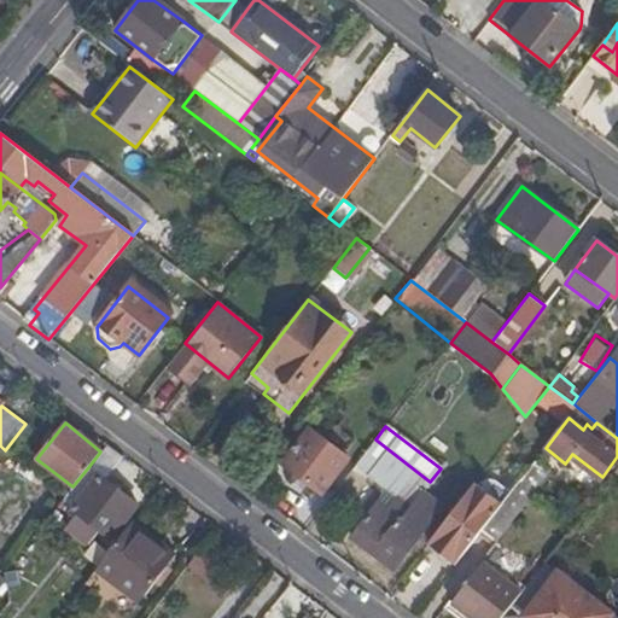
[(348,459),(309,430),(284,462),(321,493),(348,459)]
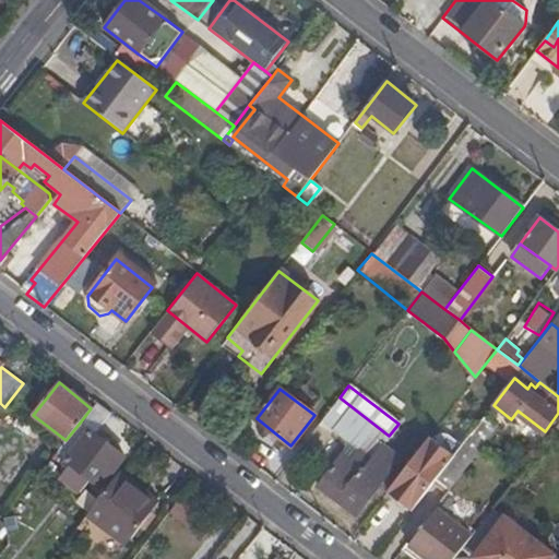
[(379,449),(389,436),(340,397),(321,423),(356,450),(348,461),(342,455),(318,487),(339,502),(379,449)]
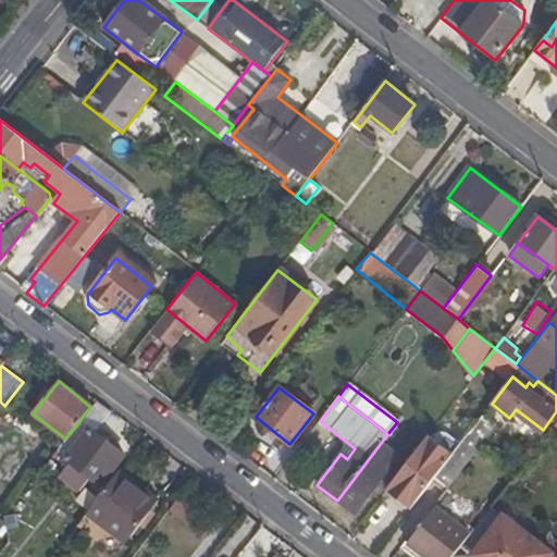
[(494,423),(483,415),(453,454),(433,480),(446,490),(465,467),(461,465),(494,423)]
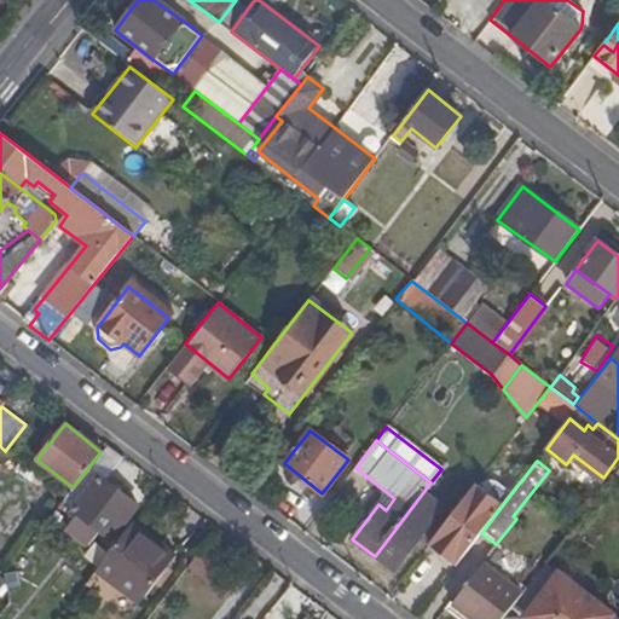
[(65,497),(58,505),(68,514),(71,508),(111,538),(137,505),(88,468),(73,487),(65,497)]
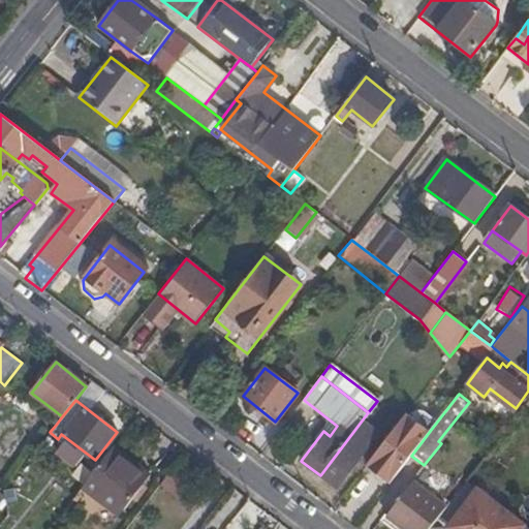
[(368,416),(379,426),(383,419),(372,411),(368,416)]
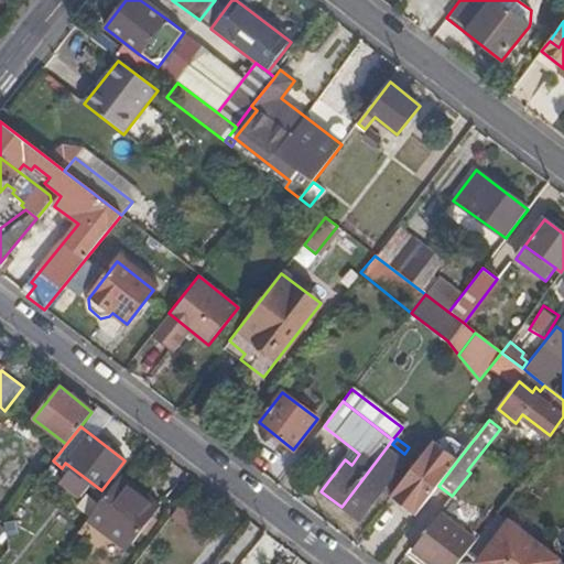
[(458,459),(433,440),(408,473),(433,492),(438,486),(458,459)]
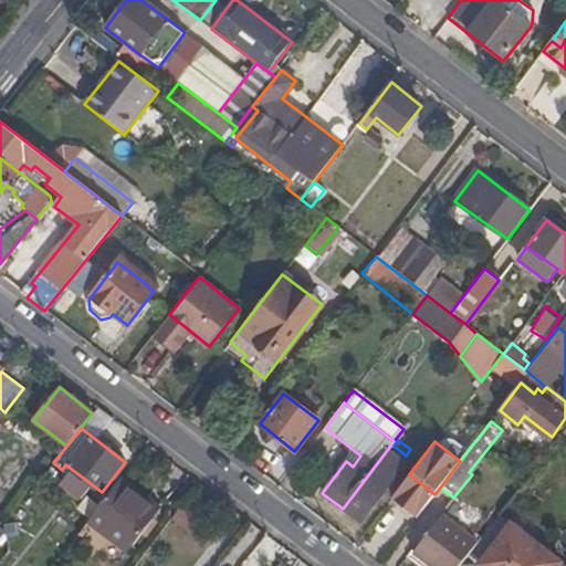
[(398,464),(384,454),(343,509),(358,521),(387,483),(386,482),(398,464)]
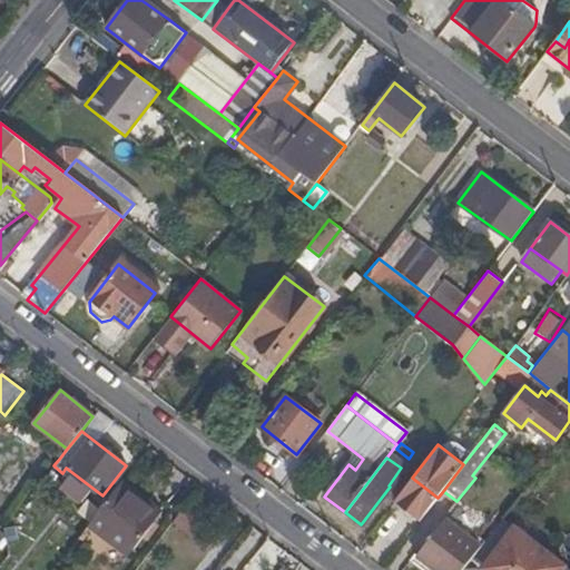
[(120,482),(88,524),(128,554),(160,512),(120,482)]
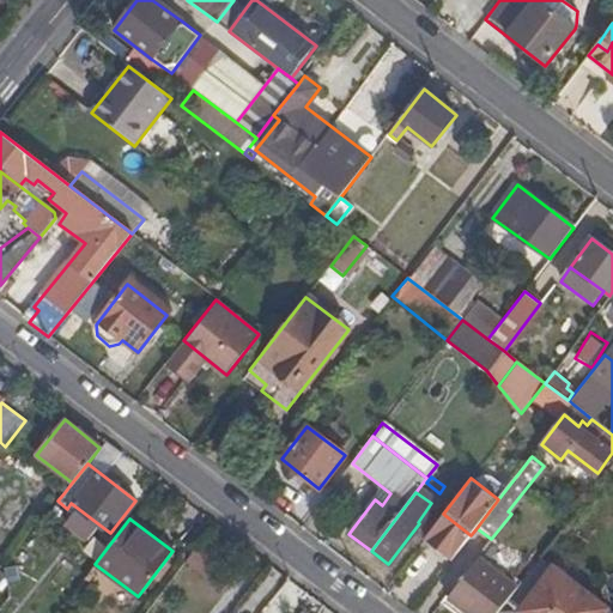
[(519,611),(521,612),(577,612),(592,595),(553,566),(552,568),(540,558),(517,588),(507,601),(519,611)]
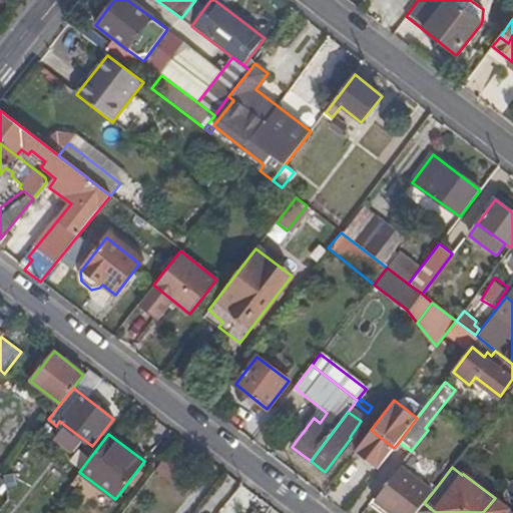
[(391,512),(416,512),(424,503),(433,492),(401,468),(376,501),(391,512)]
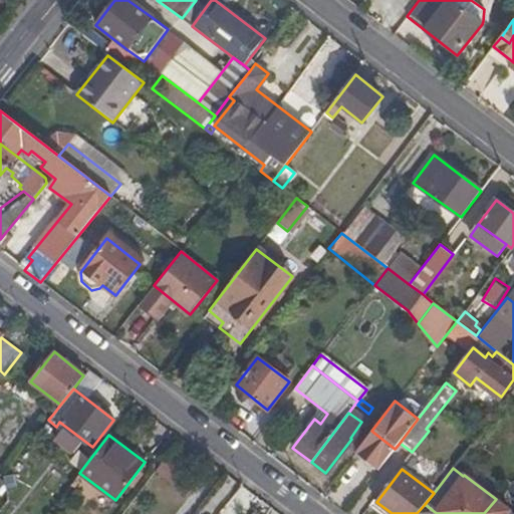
[(267,513),(272,509),(258,498),(254,505),(260,509),(266,513),(267,513)]
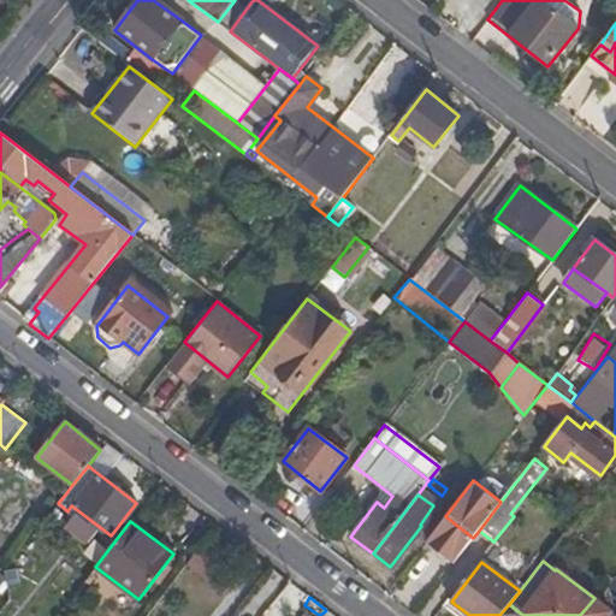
[(594,598),(580,615),(605,615),(610,610),(594,598)]
